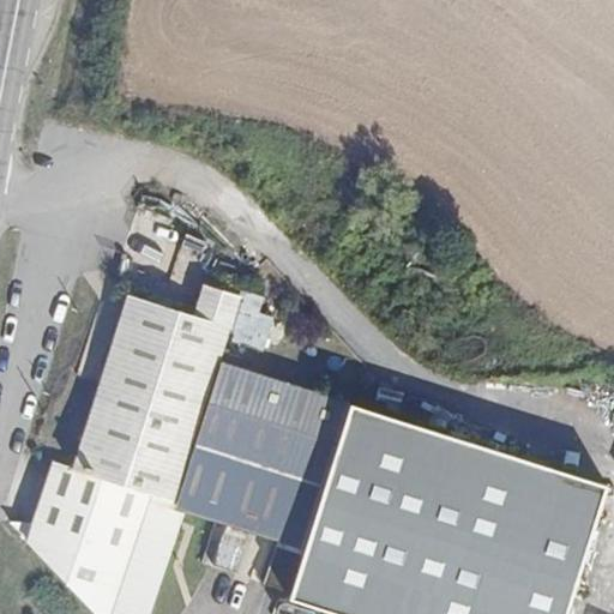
[(13,528),(95,613),(148,613),(182,509),(223,363),(234,320),(240,302),(203,290),(194,319),(166,308),(168,298),(154,295),(151,305),(128,298),(70,475),(53,468),(32,533),(13,528)]
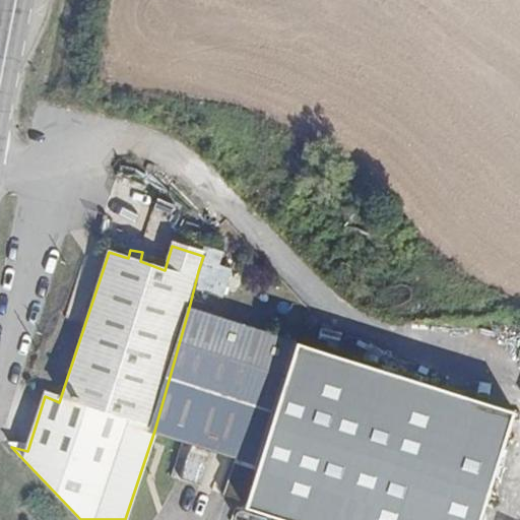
[(229,260),(203,256),(198,271),(223,275),(229,260)]
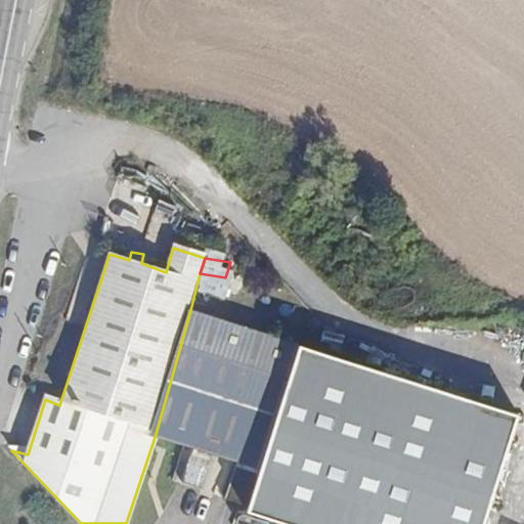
[(190,310),(156,434),(253,473),(293,348),(190,310)]
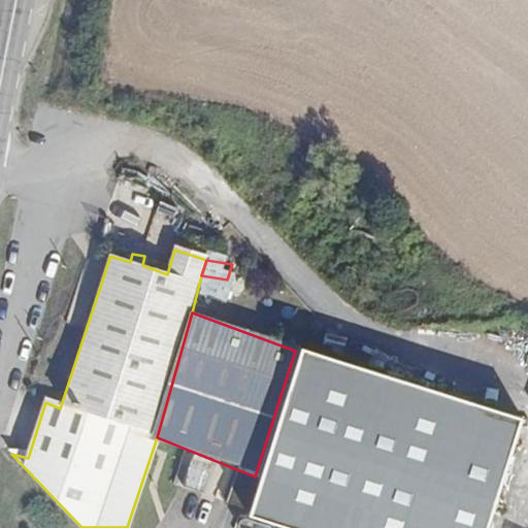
[(488,527),(523,420),(300,349),(249,519),(277,527),(488,527)]
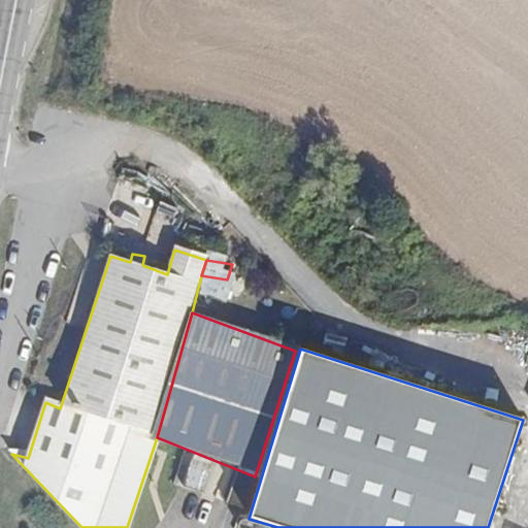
[(522,460),(527,462),(527,471),(527,476),(527,438),(523,437),(510,471),(518,473),(522,460)]
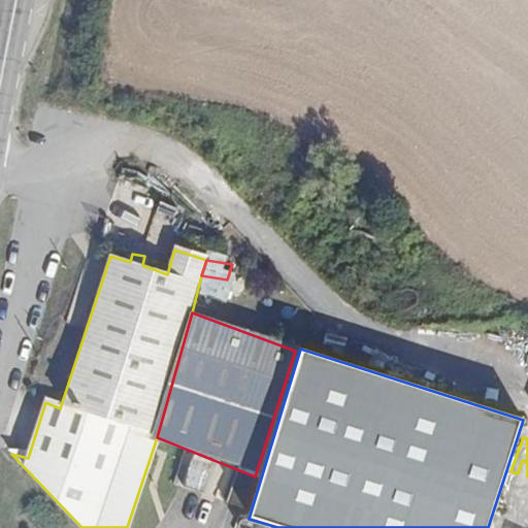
[(196,454),(185,480),(199,486),(210,460),(196,454)]
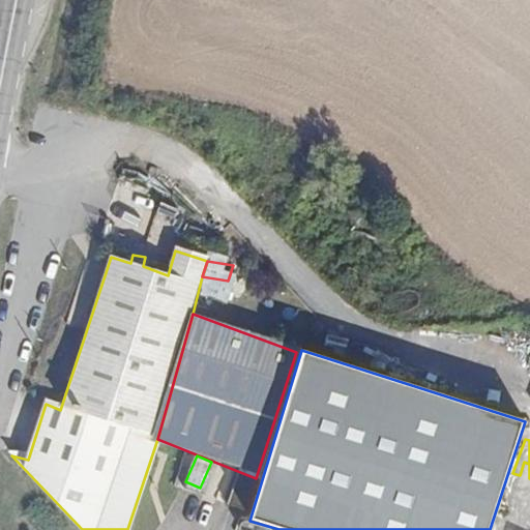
[(171,484),(163,502),(209,525),(217,507),(171,484)]
